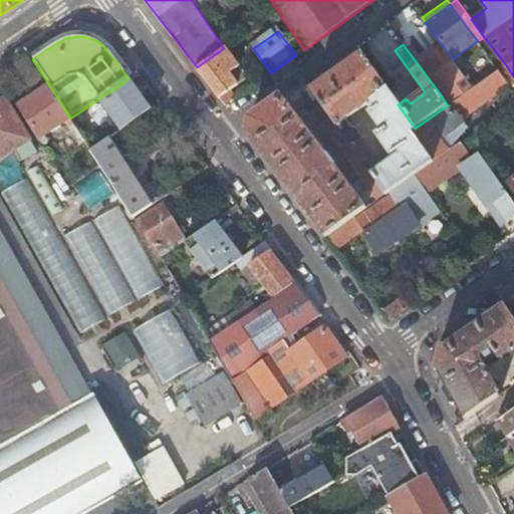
[(431,56),(419,65),(440,93),(448,105),(457,98),(473,87),(465,76),(464,74),(453,59),(444,47),(431,56)]
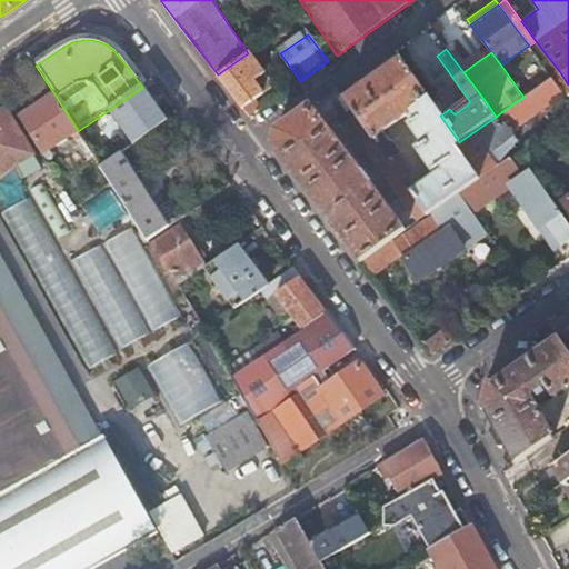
[(235,96),(250,117),(259,111),(252,102),(272,87),(248,53),(218,75),(235,96)]
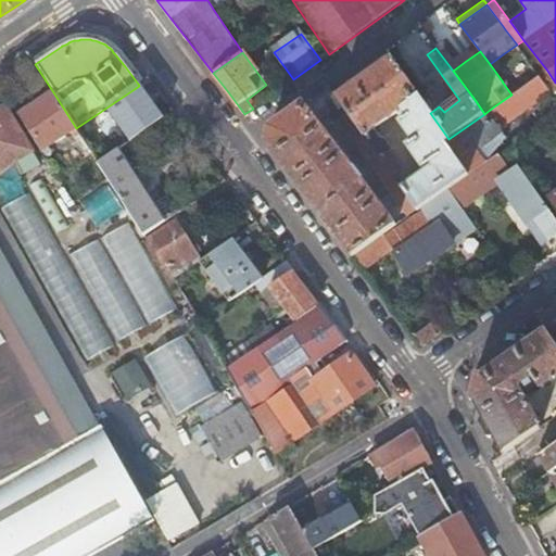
[(364,78),(337,98),(357,126),(395,177),(402,172),(388,152),(392,149),(384,138),(381,138),(375,129),(394,114),(396,111),(394,110),(394,109),(396,108),(397,105),(397,104),(404,104),(404,112),(407,115),(401,119),(401,124),(413,140),(409,143),(408,147),(425,168),(428,168),(433,165),(437,169),(433,176),(431,176),(424,180),(421,178),(404,190),(420,211),(421,210),(428,205),(451,189),(470,176),(446,142),(450,140),(449,139),(430,113),(392,60),(364,78)]
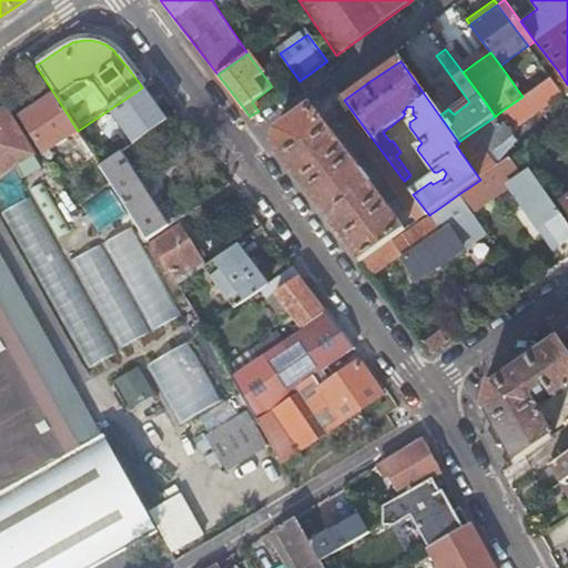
[(567,84),(559,72),(551,78),(563,92),(567,100),(567,84)]
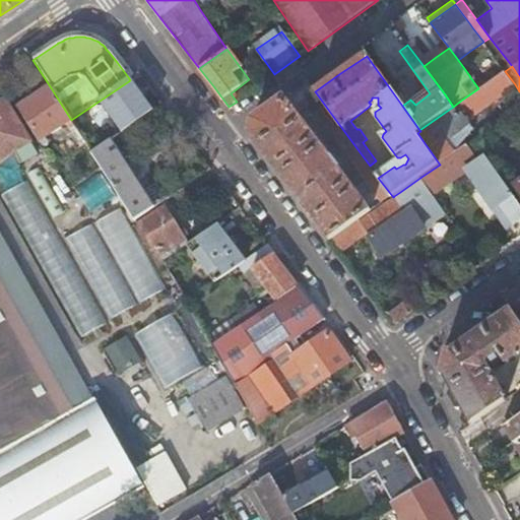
[(478,88),(462,100),(473,116),(512,86),(515,84),(505,71),(504,71),(478,88)]
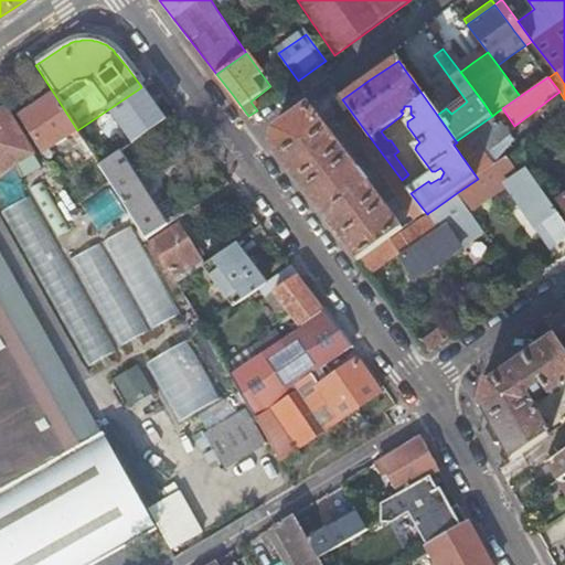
[(93,155),(99,164),(120,150),(166,119),(153,103),(141,87),(77,130),(93,155)]
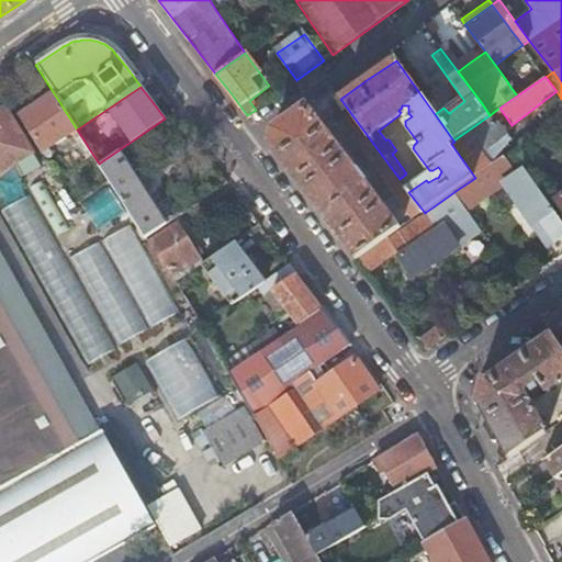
[(46,98),(19,115),(46,158),(53,154),(51,149),(72,135),(83,153),(80,155),(83,159),(92,154),(77,130),(54,93),(46,98)]
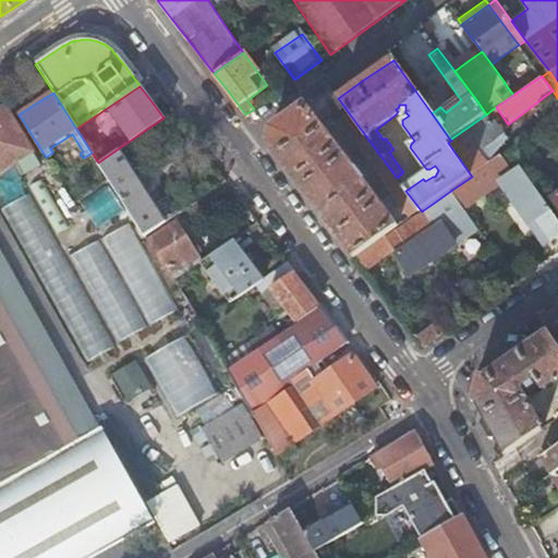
[(516,135),(557,106),(557,101),(557,102),(513,133),(516,135)]
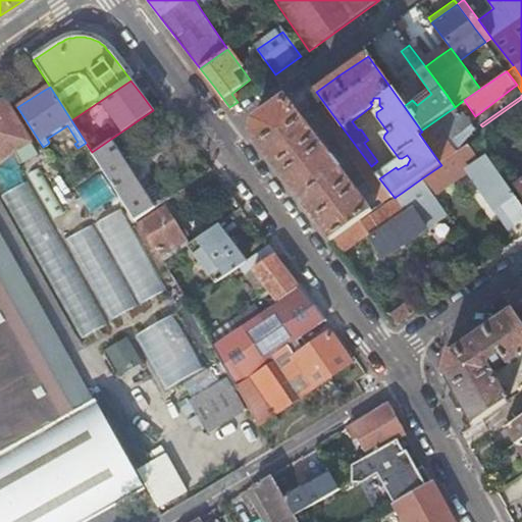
[(331,241),(373,212),(286,98),(253,121),(251,135),(331,241)]
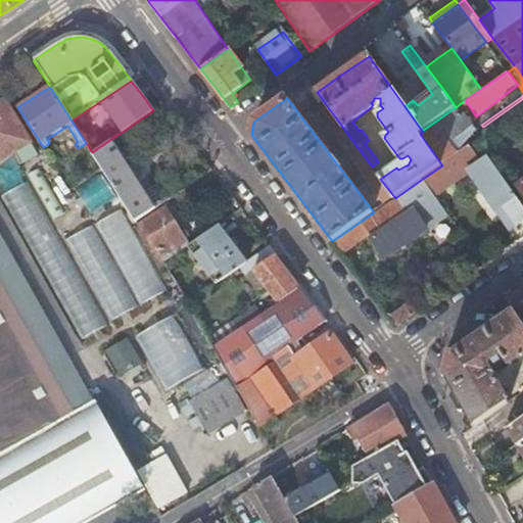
[(522,99),(483,127),(481,125),(463,137),(470,146),(479,140),(522,110),(522,108),(522,99)]
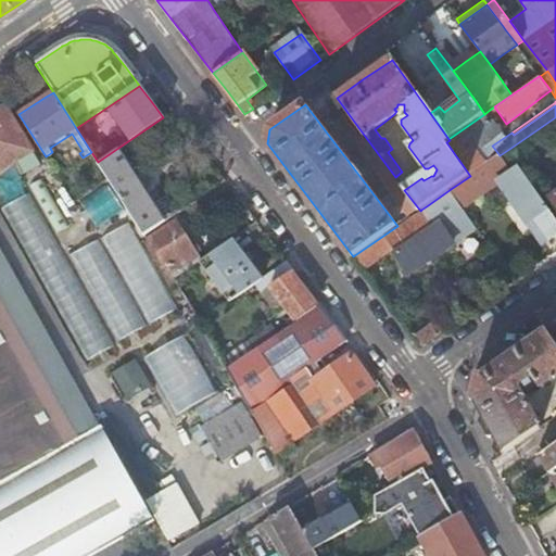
[(0,185),(22,173),(15,162),(33,152),(7,106),(0,110),(0,185)]
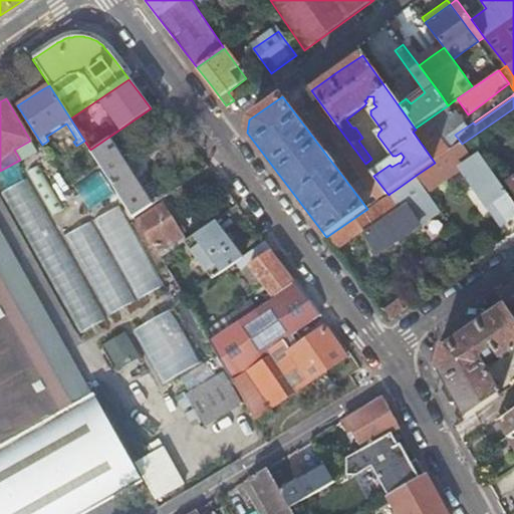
[(448,105),(415,129),(416,130),(413,132),(435,163),(444,156),(433,140),(451,127),(468,114),(457,98),(448,105)]
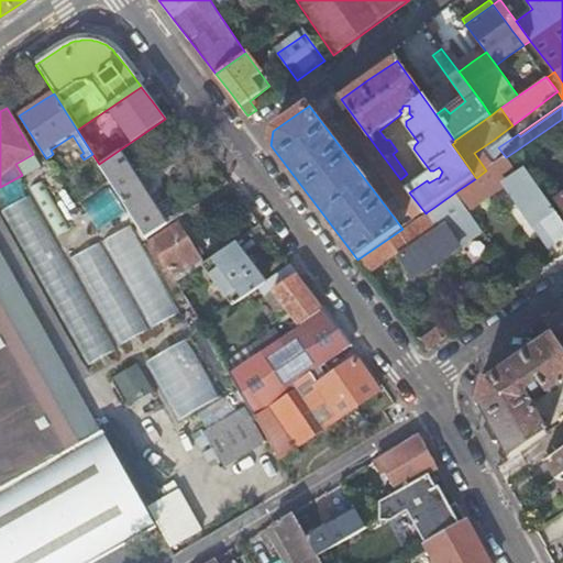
[(400,179),(362,128),(353,134),(416,220),(426,213),(409,192),(400,179)]
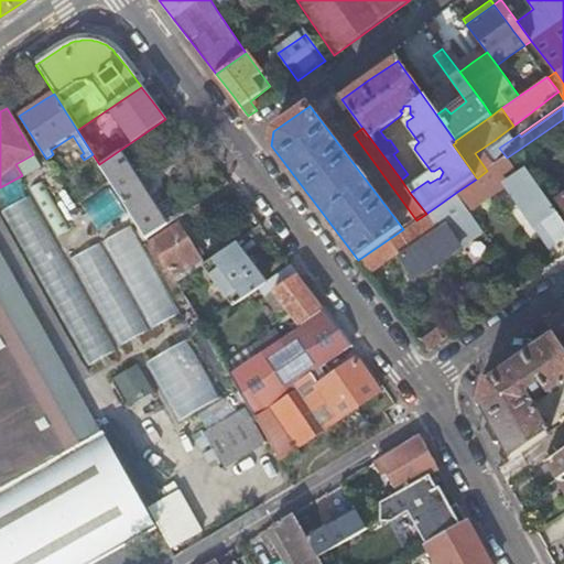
[(99,164),(110,181),(147,238),(166,224),(155,206),(147,193),(138,179),(130,166),(120,150),(99,164)]
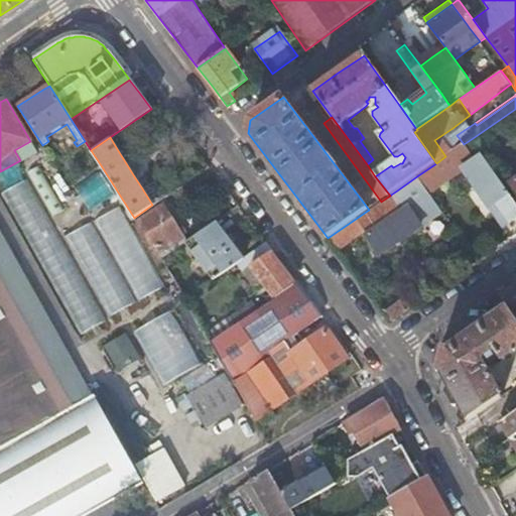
[(445,156),(436,163),(418,175),(430,194),(464,169),(490,208),(496,204),(509,223),(515,219),(515,218),(515,205),(473,138),(464,144),(445,156)]
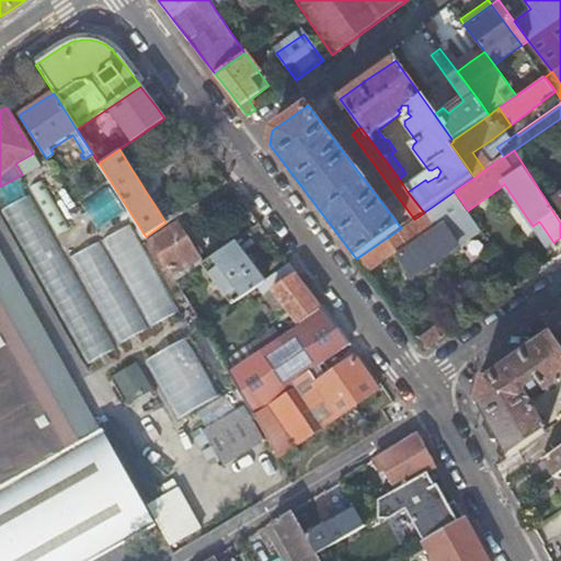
[(141,158),(129,165),(137,178),(149,170),(141,158)]
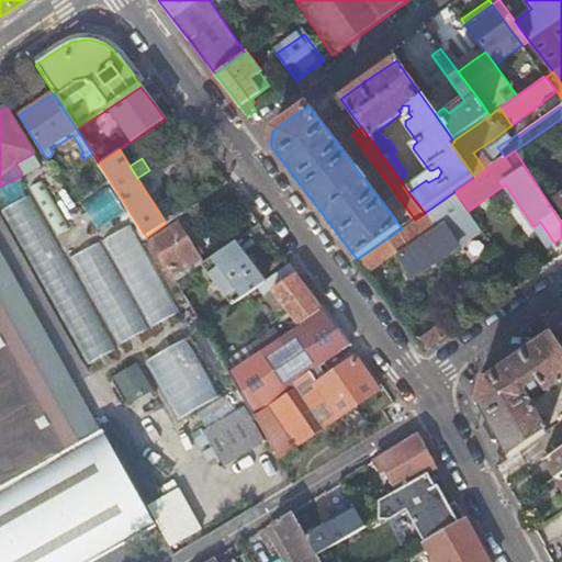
[(10,202),(86,363),(116,349),(41,188),(10,202)]
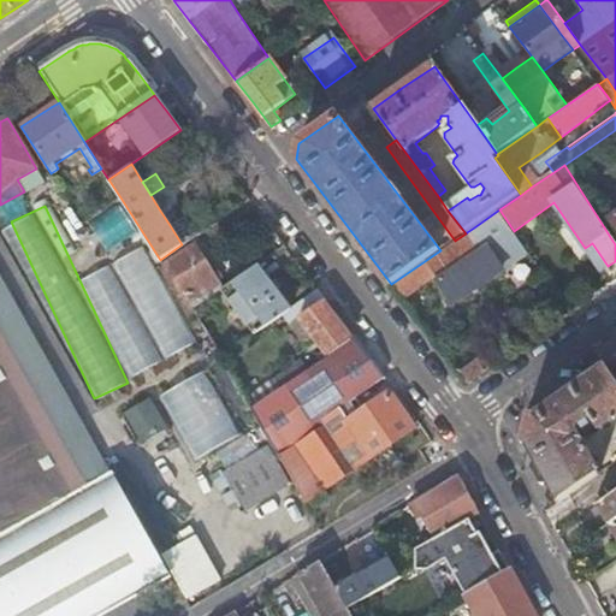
[(474,227),(467,232),(471,237),(430,265),(442,284),(455,303),(497,276),(498,277),(531,255),(529,255),(514,231),(499,209),(474,227)]
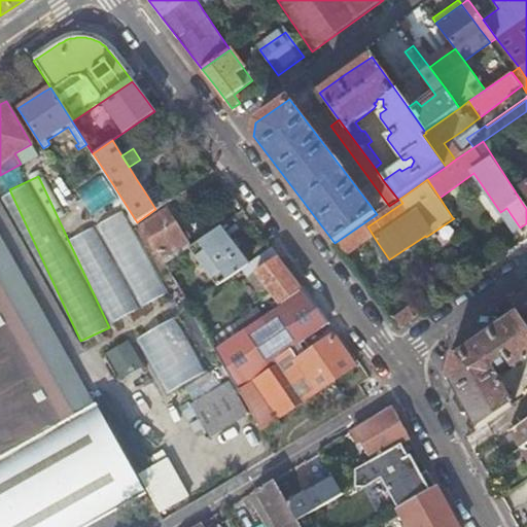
[(155,209),(167,202),(156,185),(145,192),(155,209)]
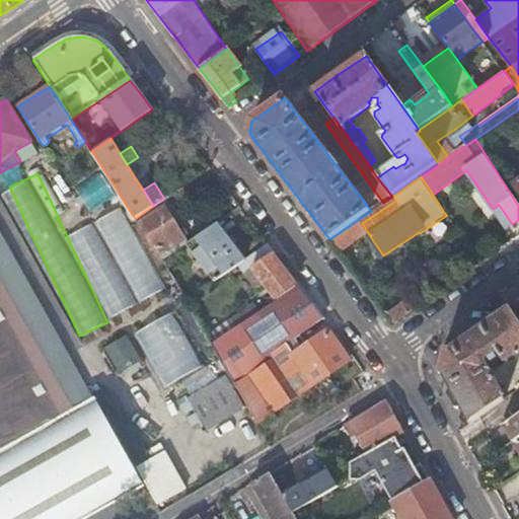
[(124,204),(98,217),(143,300),(168,287),(124,204)]
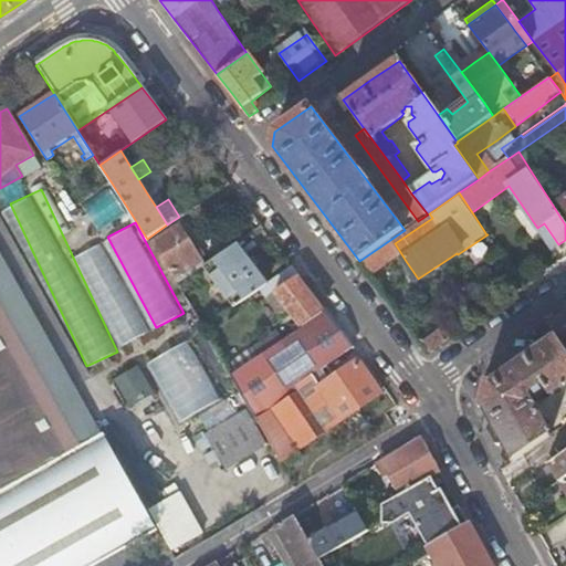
[(552,249),(558,244),(544,223),(537,228),(552,249)]
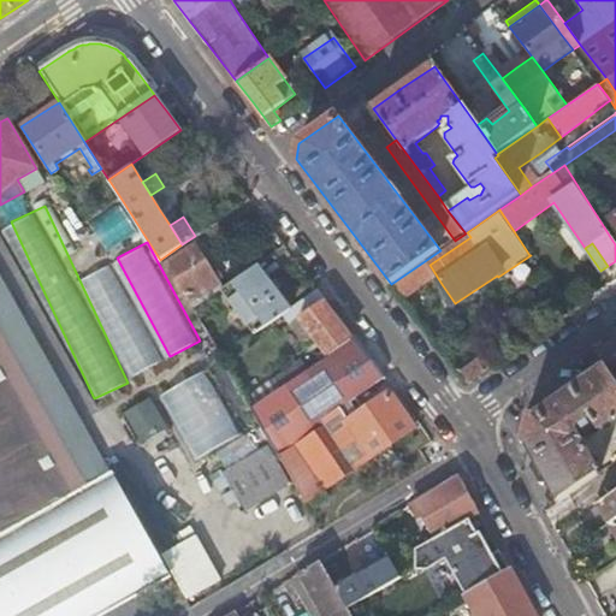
[(195,244),(164,265),(191,309),(220,290),(223,288),(208,266),(195,244)]
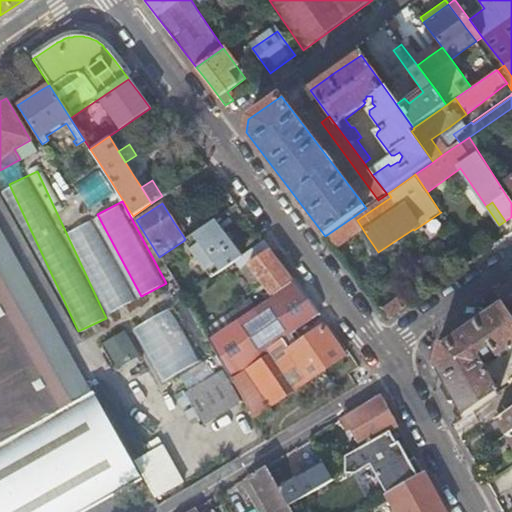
[(101,215),(72,226),(106,312),(135,301),(101,215)]
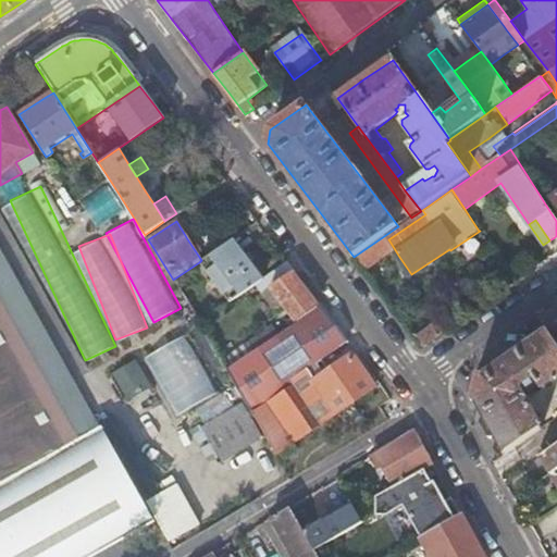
[(248,259),(233,239),(201,260),(199,262),(229,301),(262,279),(248,259)]
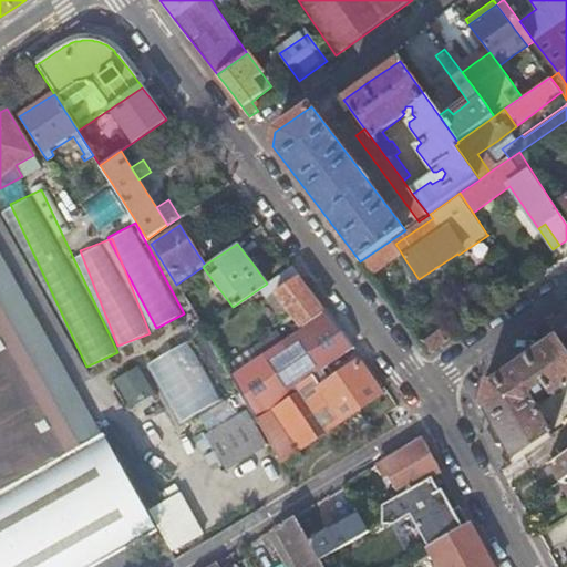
[(277,292),(302,327),(323,313),(310,296),(297,278),(299,276),(292,267),(267,284),(274,294),(277,292)]
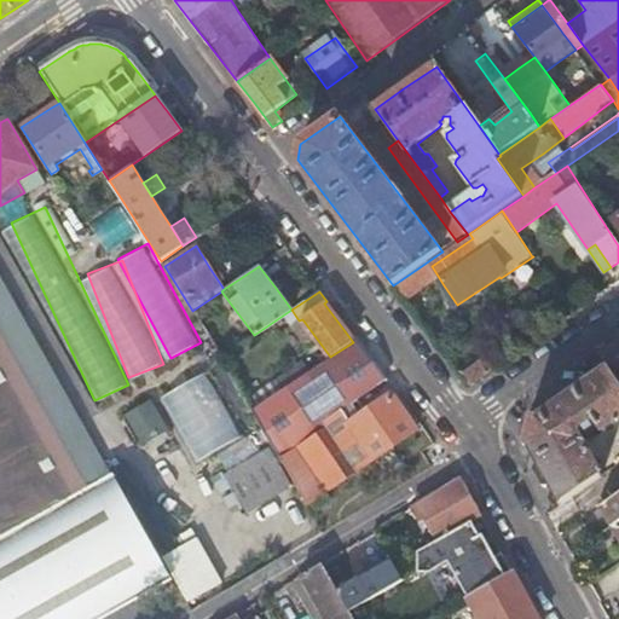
[(0,618),(102,618),(168,584),(108,478),(103,480),(0,295),(0,618)]
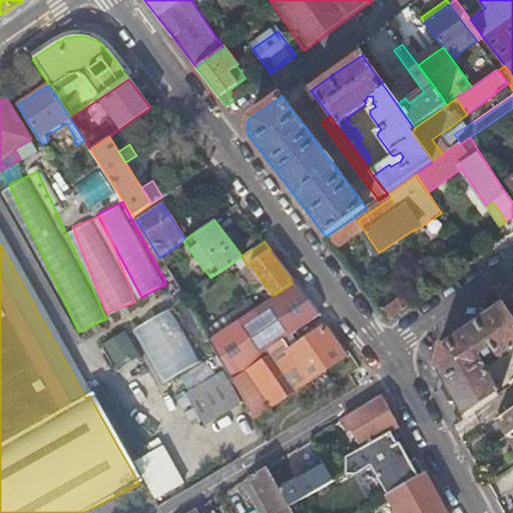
[(208,339),(254,419),(344,359),(334,343),(324,330),(292,351),(284,340),(320,315),(296,282),(293,284),(274,296),(266,302),(217,333),(208,339)]
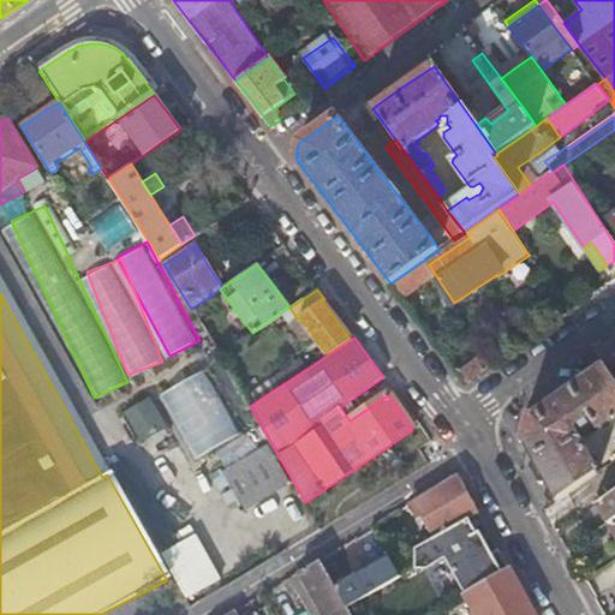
[(614,338),(609,342),(596,352),(604,365),(614,383),(614,338)]
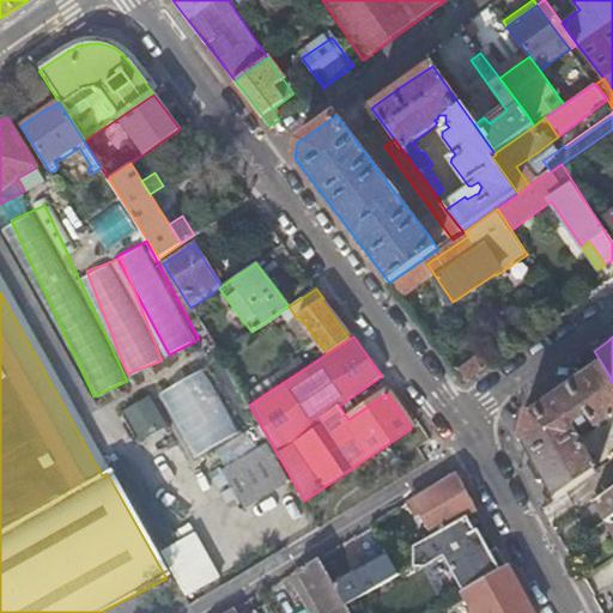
[(255,389),(260,398),(317,360),(311,352),(255,389)]
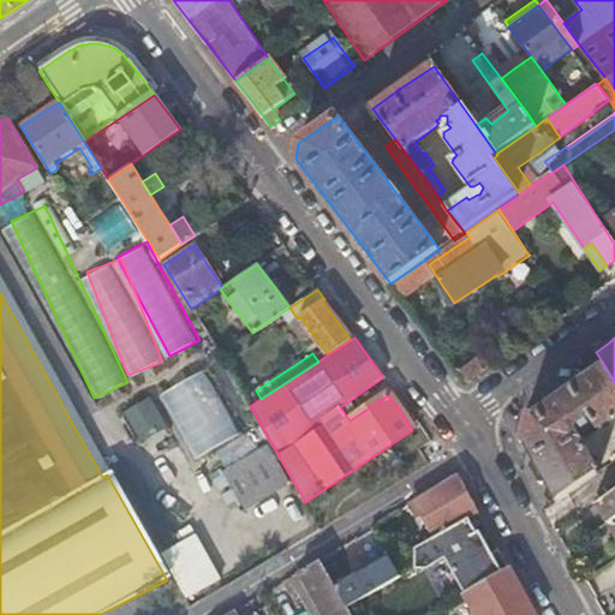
[(466,382),(491,365),(484,354),(458,372),(466,382)]
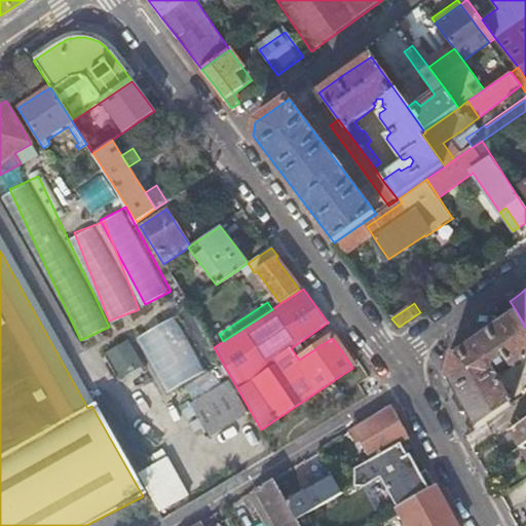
[(451,389),(474,431),(511,406),(489,368),(503,359),(511,369),(525,359),(525,328),(517,312),(454,354),(446,380),(451,389)]
